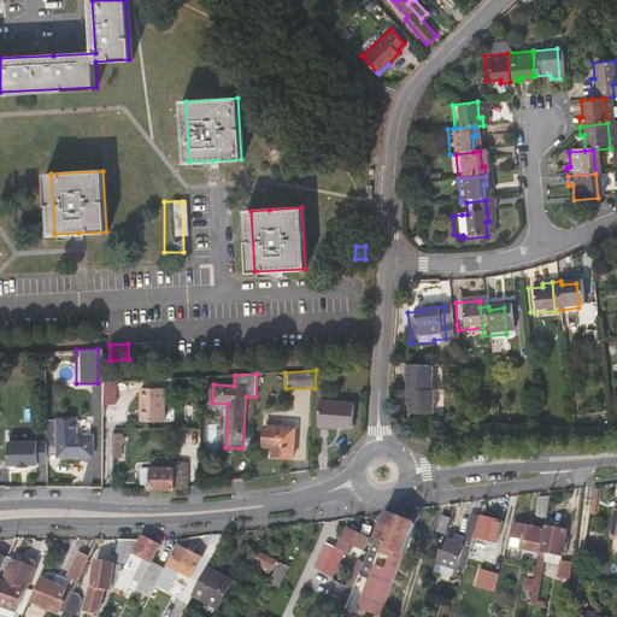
[(427,400),(425,376),(398,378),(399,389),(401,389),(403,395),(403,403),(427,400)]
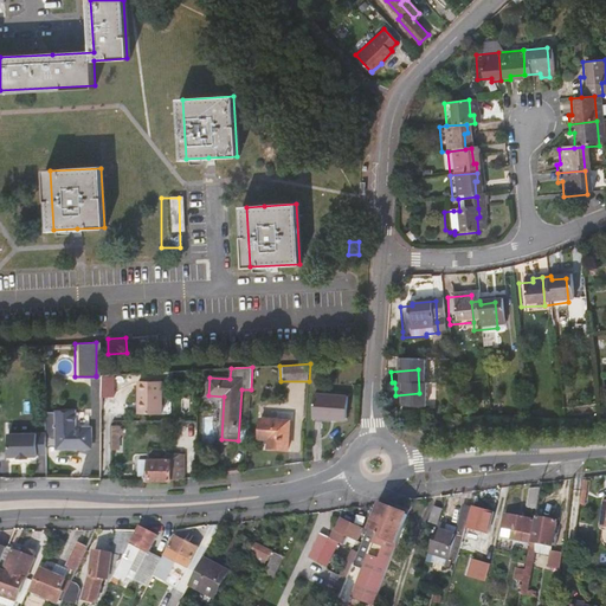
[(110,395),(110,374),(96,375),(96,376),(96,395),(110,395)]
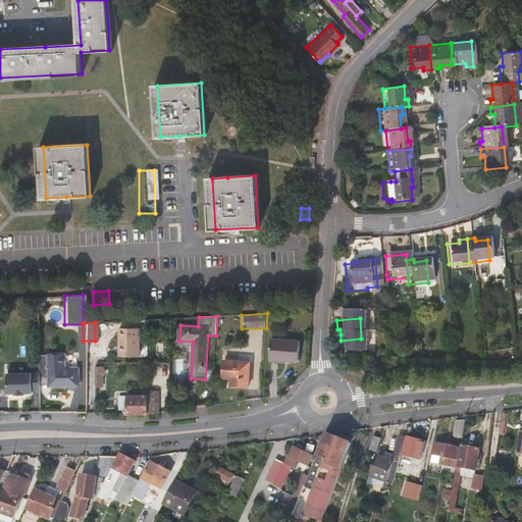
[(121,327),(120,344),(124,344),(124,356),(141,356),(141,326),(121,327)]
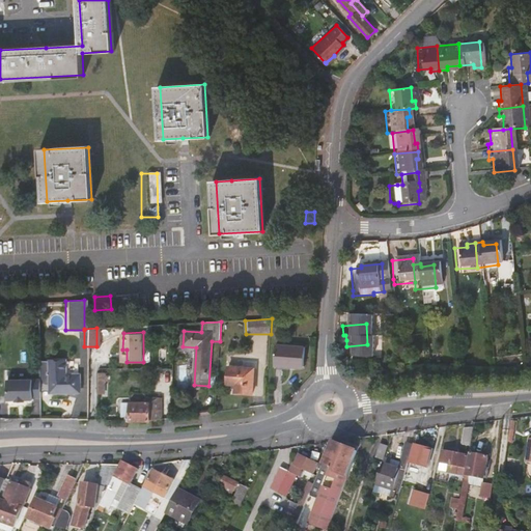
[(275,365),(304,367),(305,346),(277,344),(275,365)]
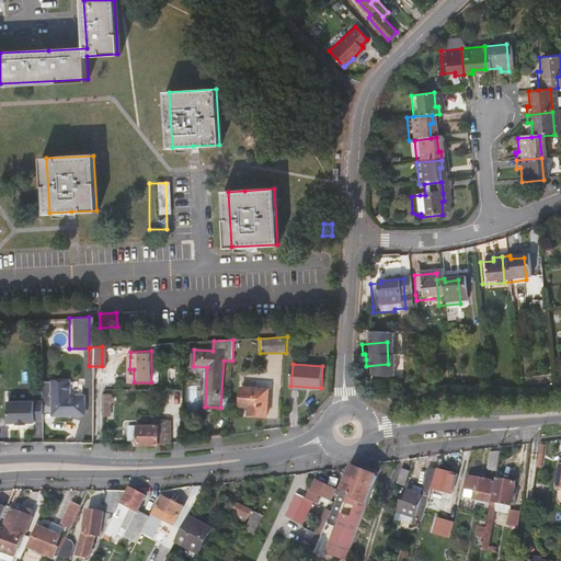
[(392,386),(390,364),(388,364),(366,366),(367,373),(369,373),(369,378),(370,388),(392,386)]
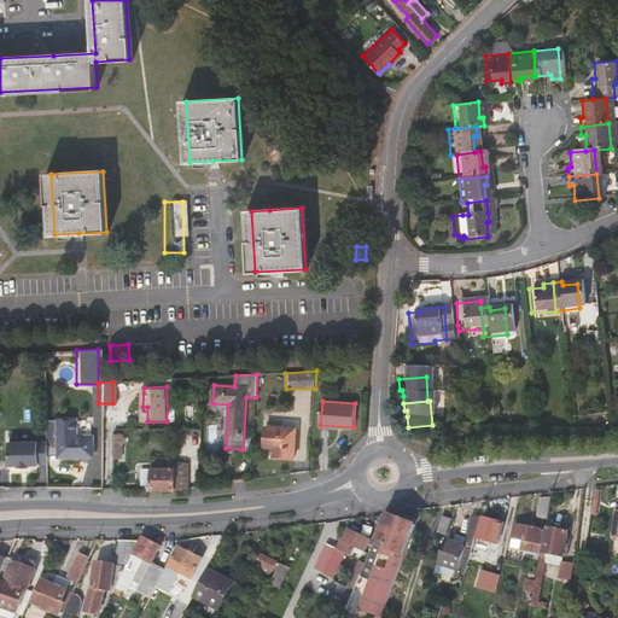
[(58,458),(94,456),(94,436),(77,436),(77,420),(58,421),(58,458)]
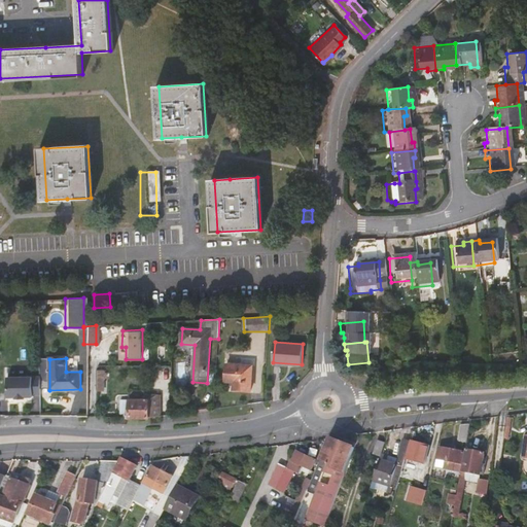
[(234,390),(251,391),(252,365),(227,363),(226,381),(234,382),(234,390)]
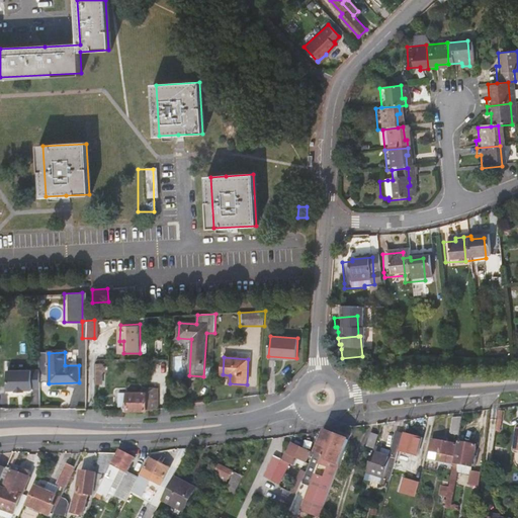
[(97,359),(97,379),(103,379),(103,369),(106,369),(106,359),(97,359)]
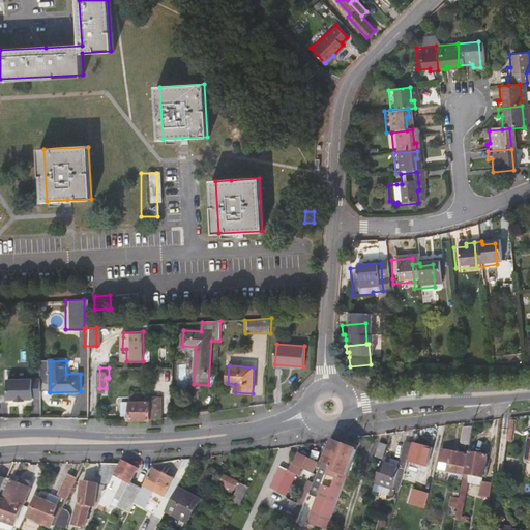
[(40,378),(8,378),(8,399),(17,399),(17,400),(26,400),(26,398),(33,398),(33,395),(41,395),(40,378)]
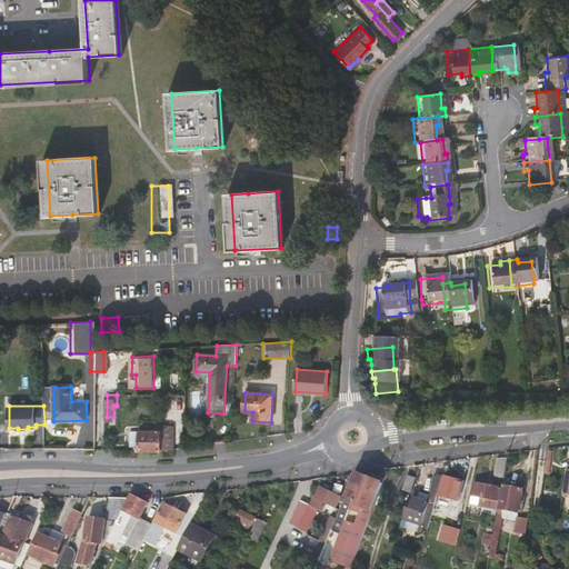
[(139,450),(160,451),(160,432),(145,431),(130,431),(130,447),(139,447),(139,450)]
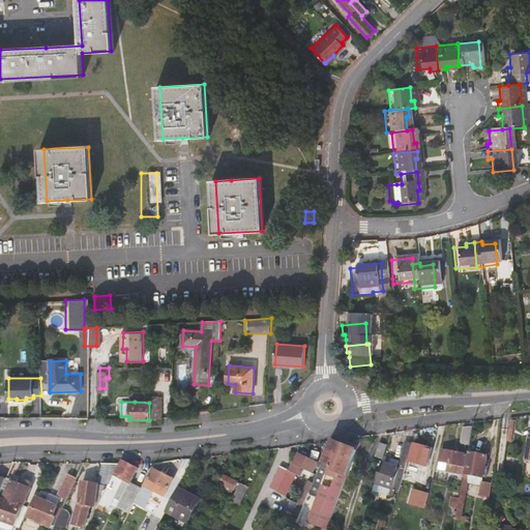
[(471,442),(473,432),(466,431),(464,441),(471,442)]
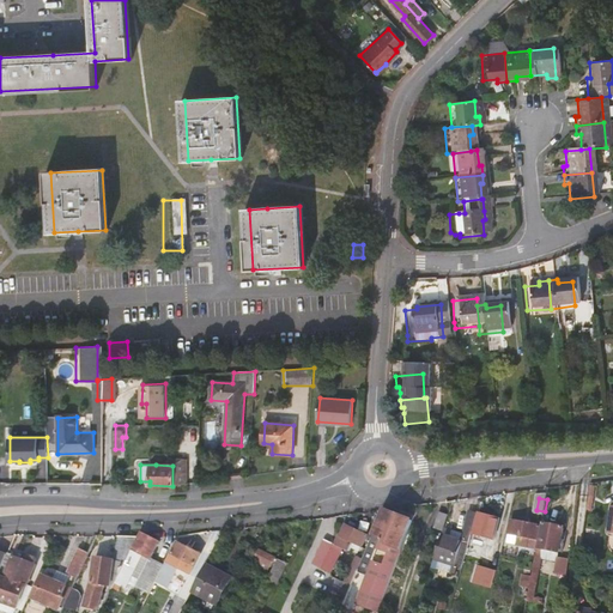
[(384,509),(383,511),(363,559),(358,572),(366,576),(388,587),(407,536),(416,516),(402,513),(401,515),(384,509)]
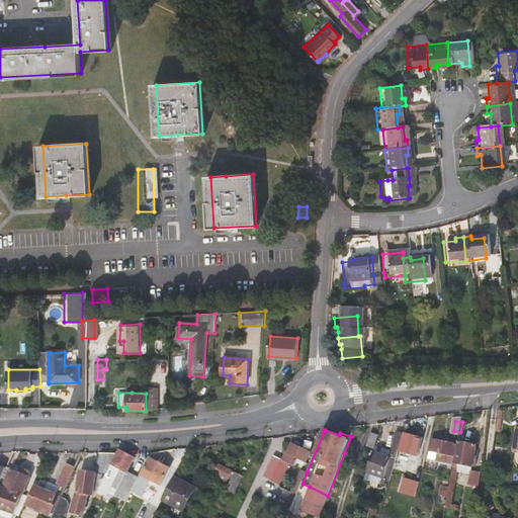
[(375,449),(379,435),(371,433),(367,446),(375,449)]
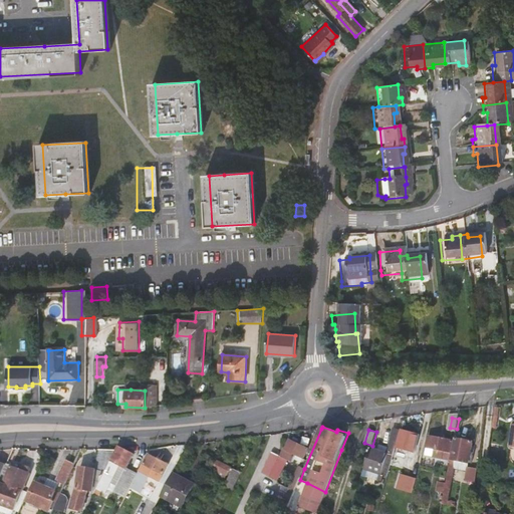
[(396,449),(400,432),(394,430),(387,453),(389,454),(394,455),(396,449)]
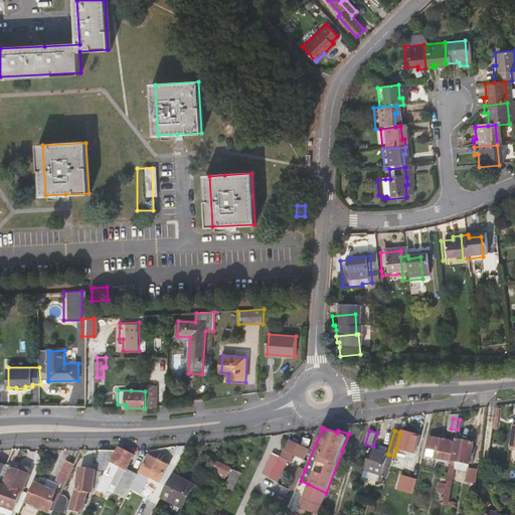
[(419,437),(401,431),(400,433),(396,450),(406,452),(414,455),(419,437)]
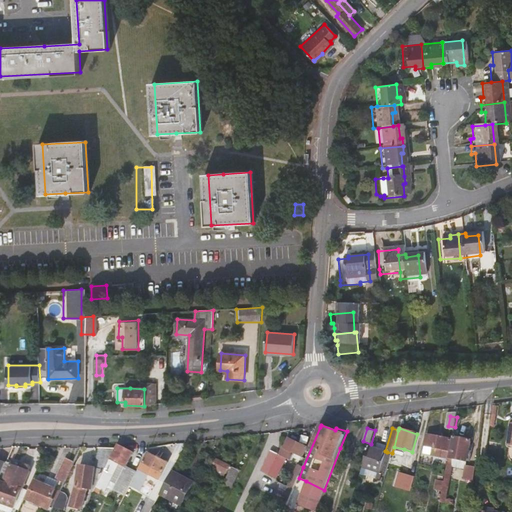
[(452,440),(426,434),(423,445),(434,447),(433,455),(449,459),(452,440)]
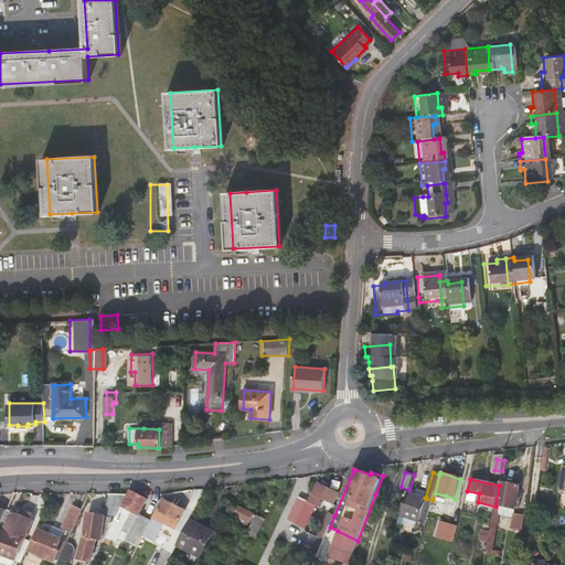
[(340,494),(317,483),(308,502),(322,509),(327,501),(334,504),(340,494)]
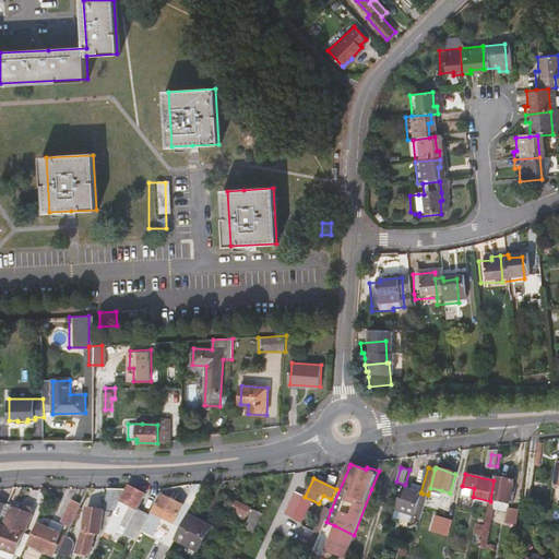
[(514,482),(495,478),(494,480),(490,501),(485,525),(485,528),(490,530),(495,507),(507,508),(507,511),(512,512),(510,530),(518,530),(520,509),(510,508),(514,482)]
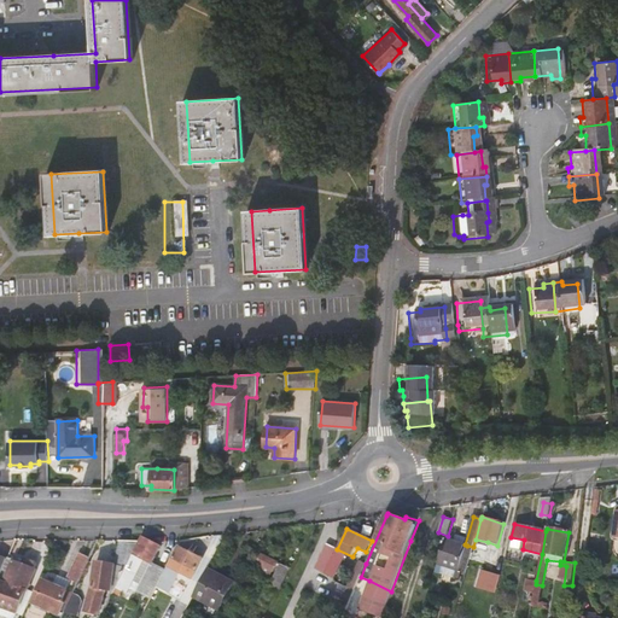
[(143,538),(140,542),(115,593),(124,598),(135,576),(144,579),(138,592),(151,598),(159,582),(165,570),(152,564),(162,548),(156,544),(143,538)]
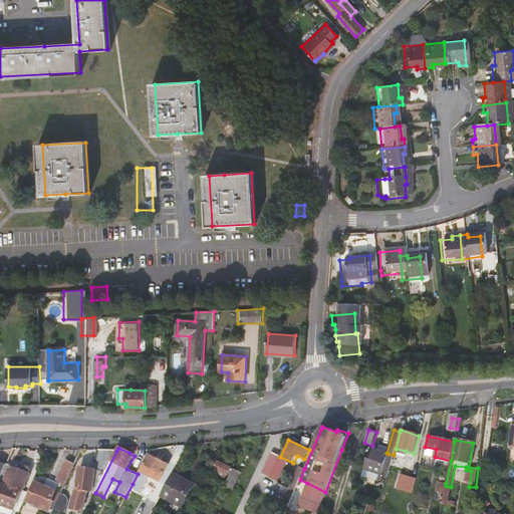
[(387,453),(371,448),(364,469),(381,475),(389,454),(387,453)]
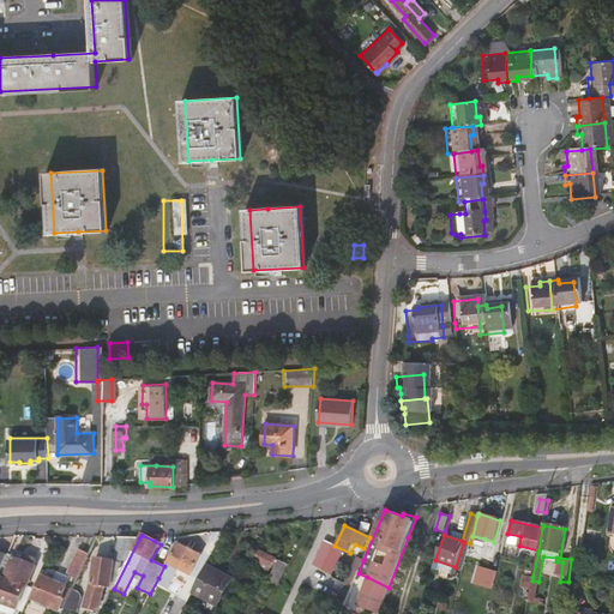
[(114,589),(139,539),(120,539),(115,563),(95,560),(91,587),(89,597),(101,603),(106,588),(113,591),(114,589)]
